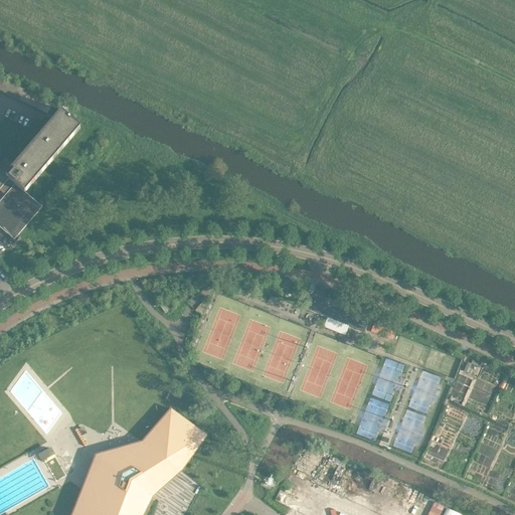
[(0,90),(0,92),(5,94),(10,82),(5,80),(0,90)]
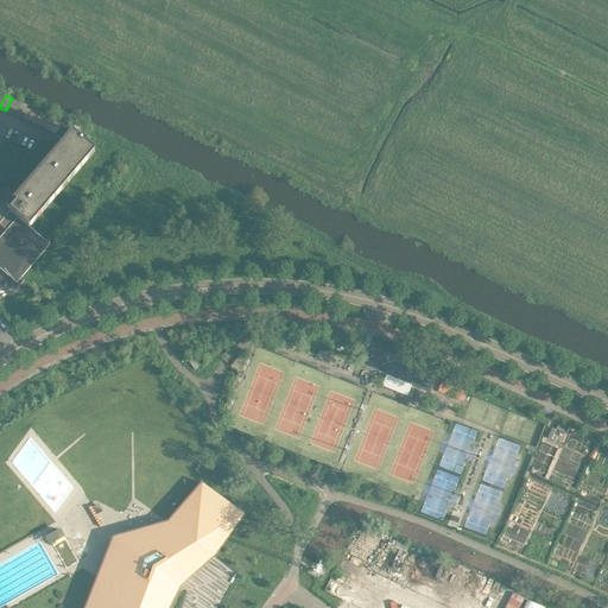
[(6,111),(12,114),(18,101),(12,97),(6,111)]
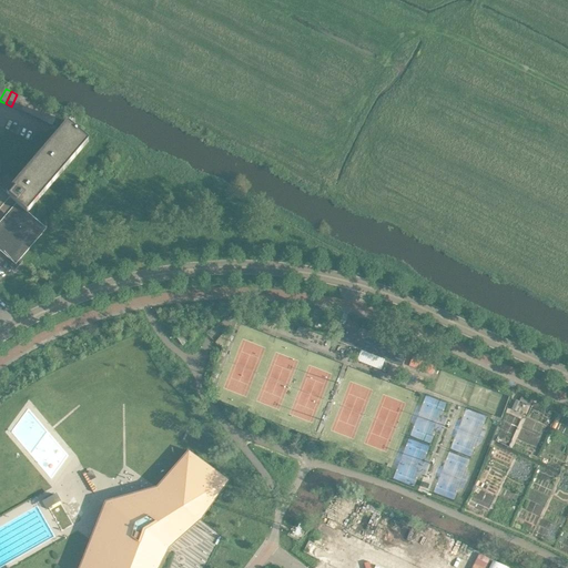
[(11,107),(17,109),(23,97),(17,94),(11,107)]
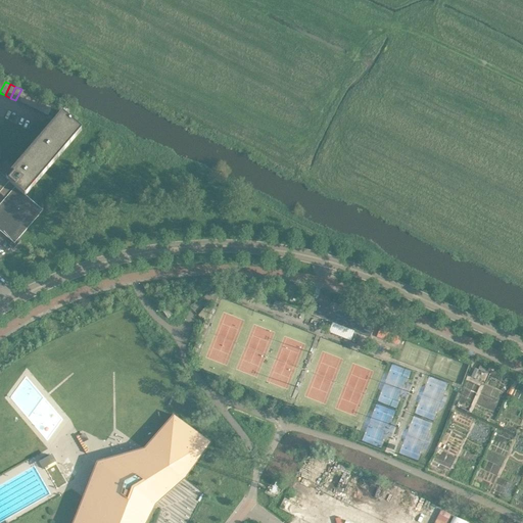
[(15,100),(21,103),(27,92),(21,89),(15,100)]
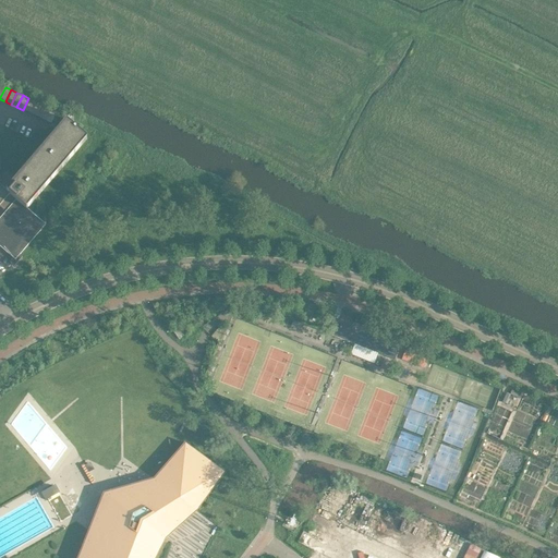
[(23,110),(28,112),(34,100),(28,98),(23,110)]
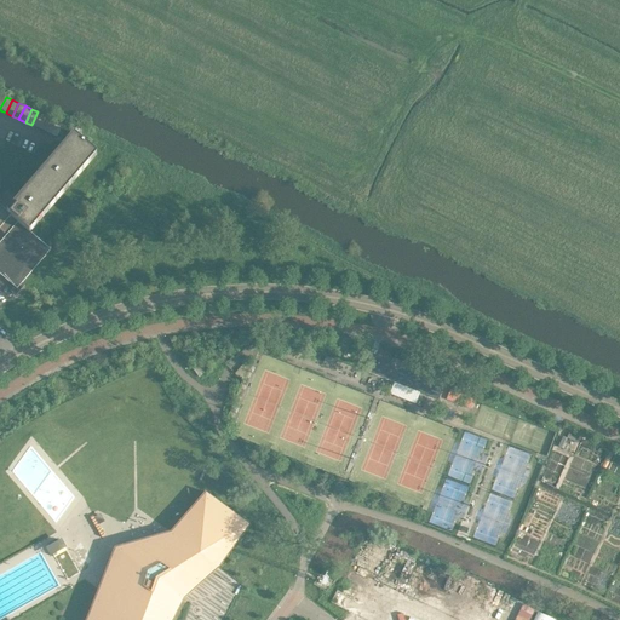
[(32,125),(38,128),(44,115),(38,112),(32,125)]
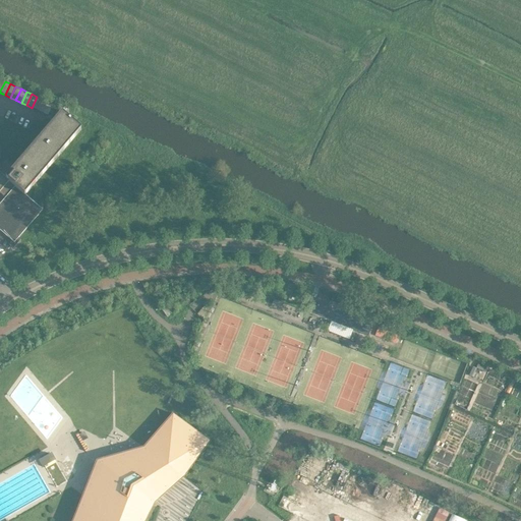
[(32,108),(38,110),(43,99),(37,97),(32,108)]
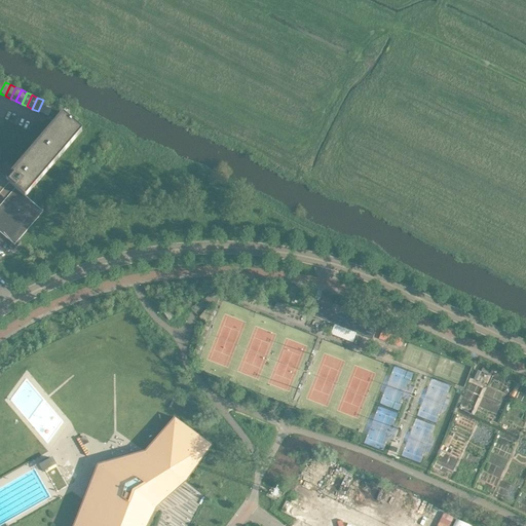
[(38,111),(43,113),(48,102),(43,100),(38,111)]
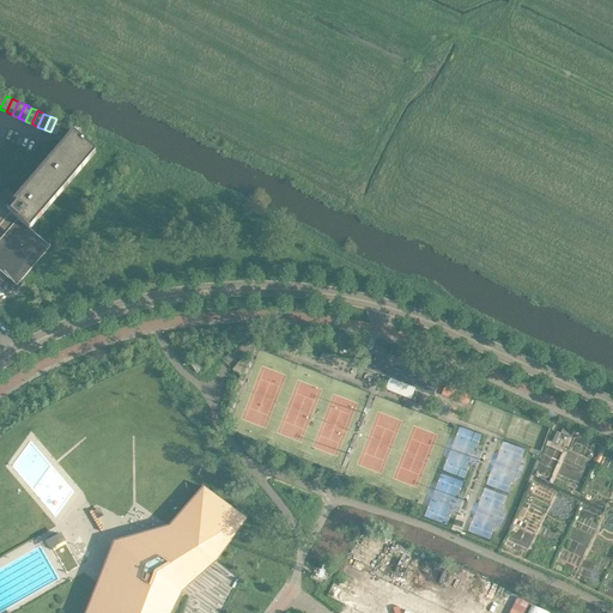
[(56,119),(50,132),(56,135),(62,122),(56,119)]
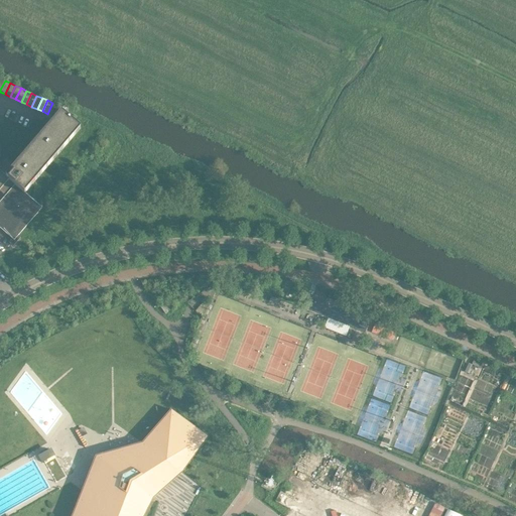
[(8,179),(14,184),(24,194),(24,192),(81,128),(63,114),(8,179)]
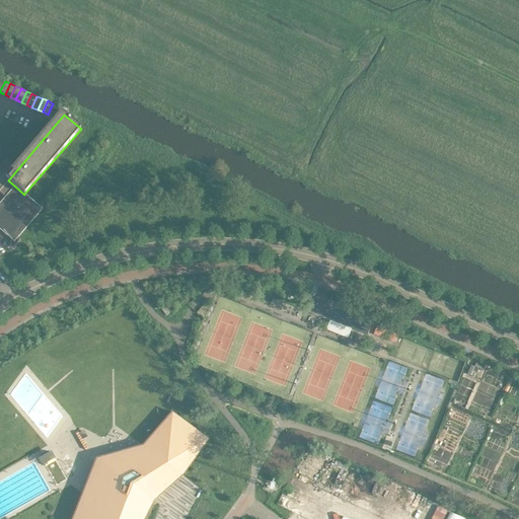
[(0,190),(0,191),(6,196),(14,186),(8,180),(6,182),(6,183),(0,190)]
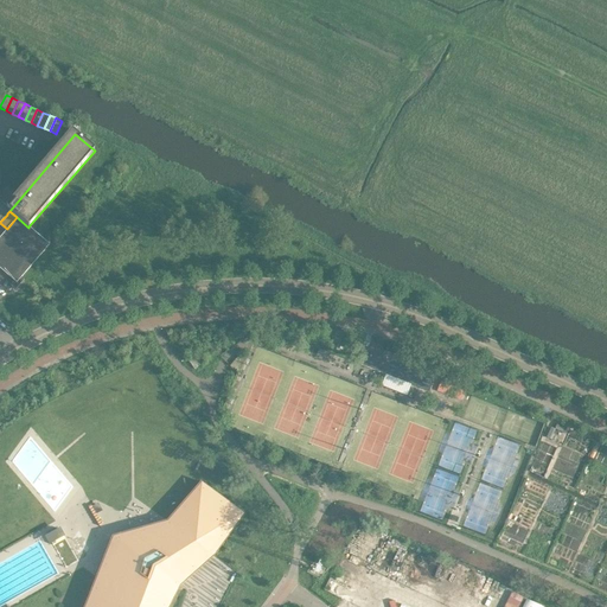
[(17,217),(7,229),(0,237),(0,268),(14,280),(11,285),(16,289),(24,279),(21,278),(50,244),(29,227),(29,228),(17,217)]
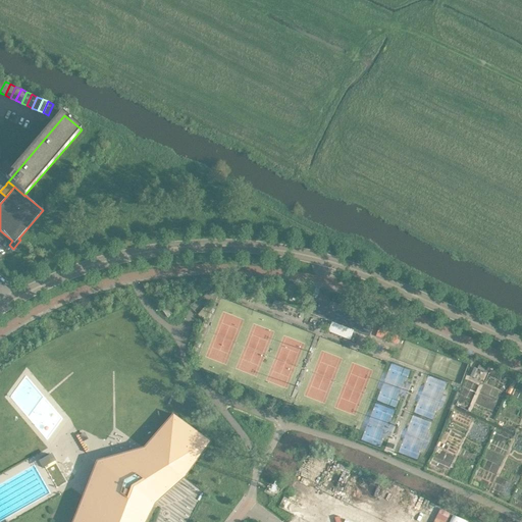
[(312,313),(314,315),(369,336),(375,319),(317,297),(312,309),(312,313)]
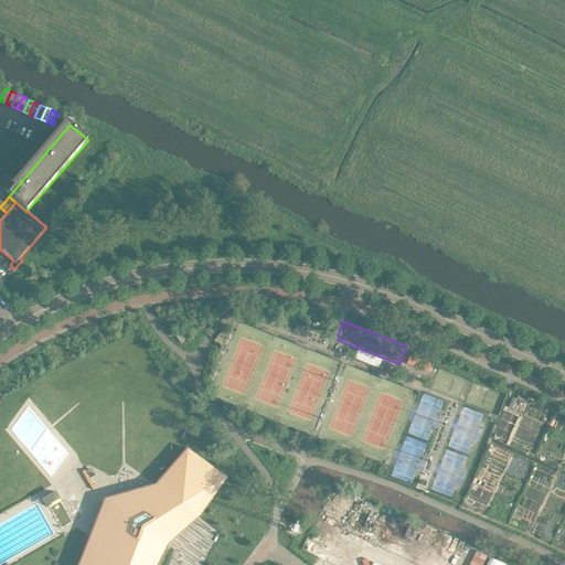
[(177,337),(181,343),(187,340),(181,333),(177,337)]
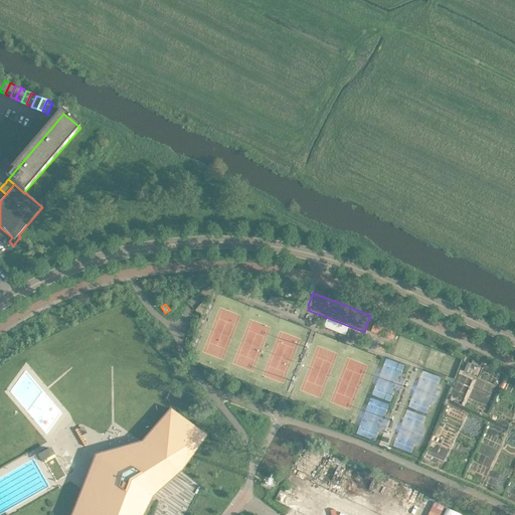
[(371,330),(381,334),(383,327),(374,323),(373,323),(371,330)]
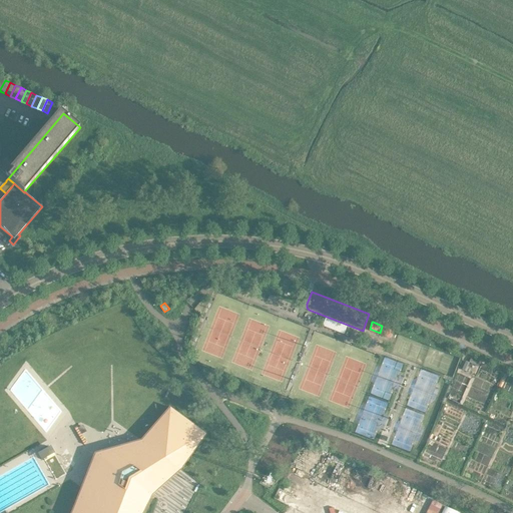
[(381,333),(391,337),(393,330),(383,326),(381,333)]
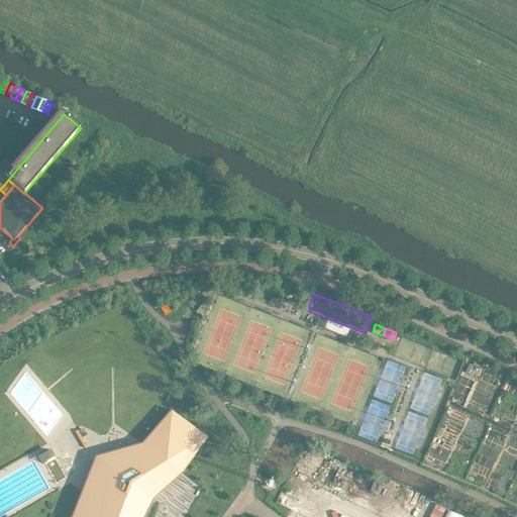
[(396,347),(403,350),(410,335),(402,332),(396,347)]
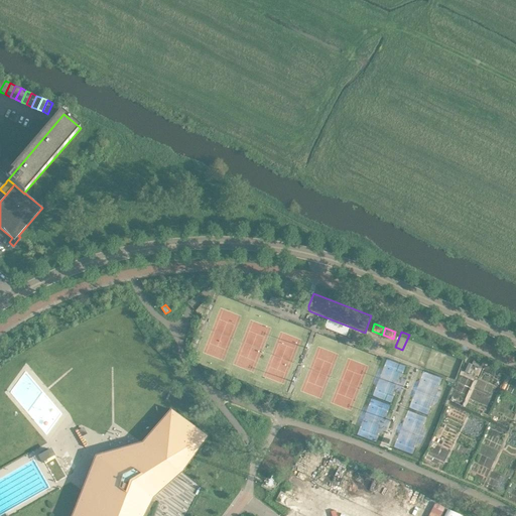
[(387,353),(397,357),(400,350),(390,346),(387,353)]
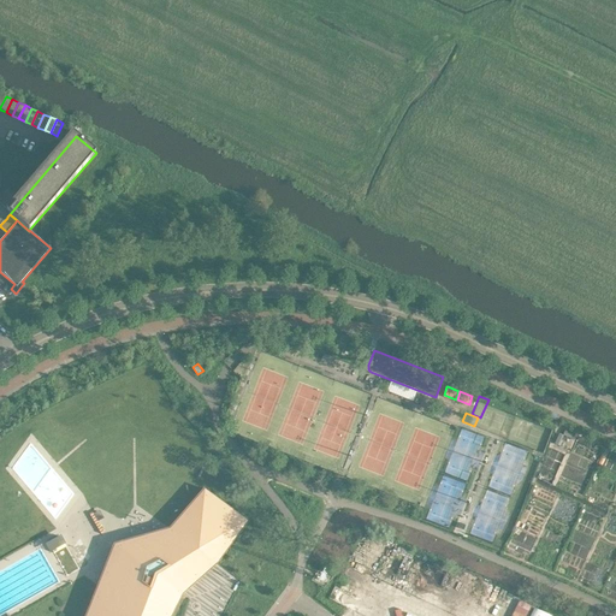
[(86,615),(171,615),(182,594),(194,572),(195,572),(196,572),(197,572),(197,570),(199,570),(199,569),(199,568),(200,568),(200,567),(199,566),(199,564),(197,564),(197,563),(202,554),(217,563),(248,521),(205,489),(170,528),(114,544),(114,545),(123,552),(98,586),(86,615)]
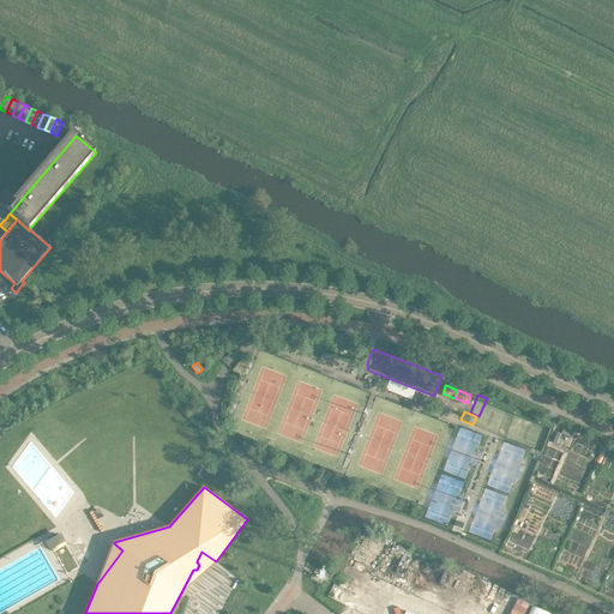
[(61,534),(48,542),(54,551),(66,543),(61,534)]
